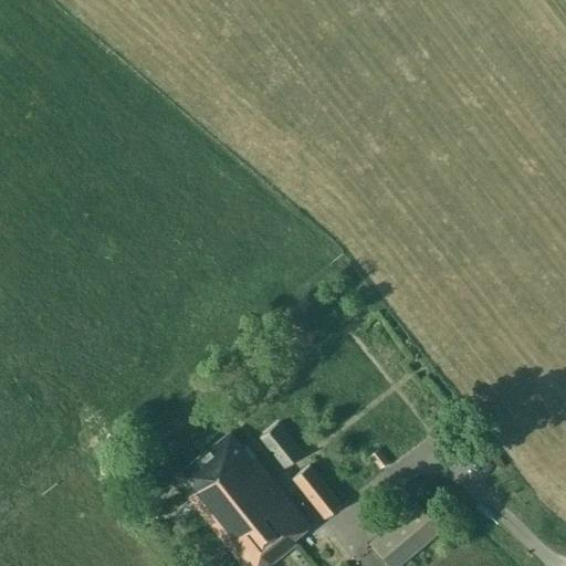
[(283,469),(302,453),(278,422),(259,438),(283,469)]
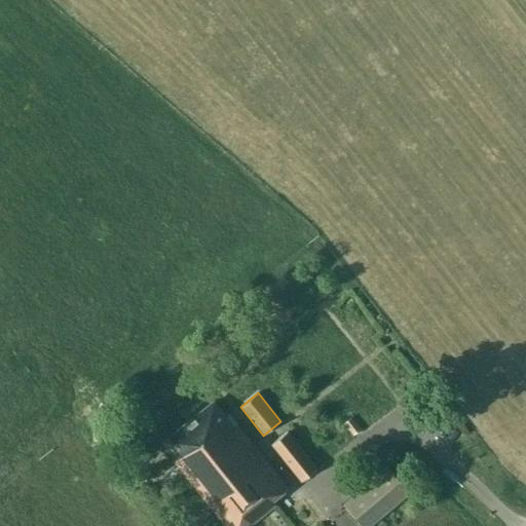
[(173,459),(197,490),(254,446),(228,414),(226,416),(214,401),(163,441),(176,457),(173,459)]
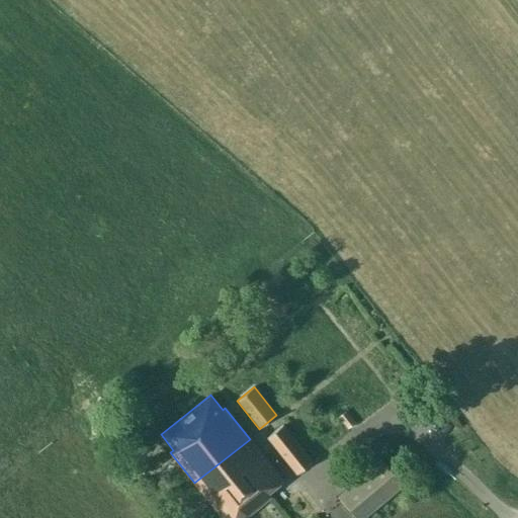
[(346,411),(338,417),(347,429),(356,422),(346,411)]
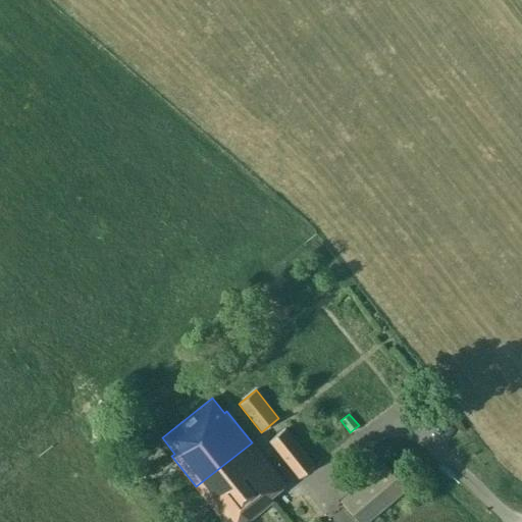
[(285,427),(269,440),(298,478),(315,464),(285,427)]
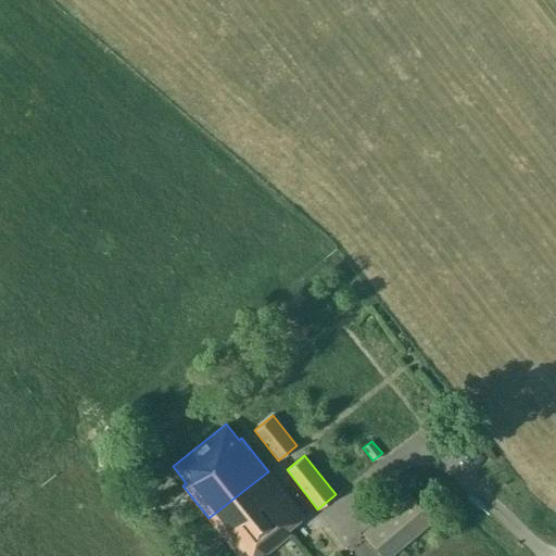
[(304,516),(268,471),(209,518),(238,555),(262,555),(291,533),(288,529),(304,516)]
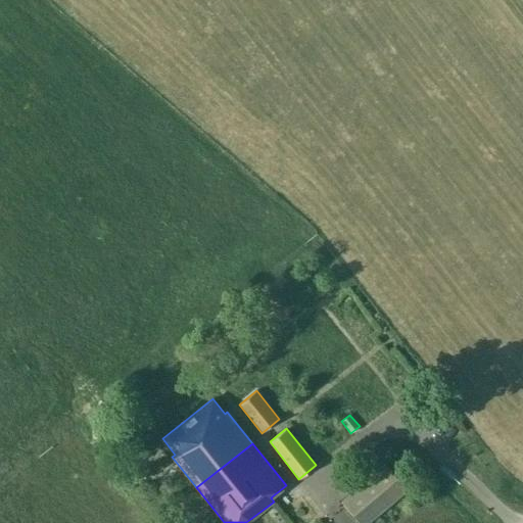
[(339,500),(359,522),(367,522),(407,489),(384,463),(339,500)]
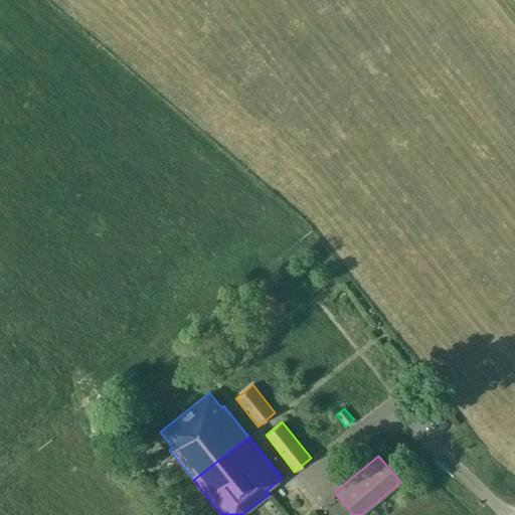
All buildings are outlined.
